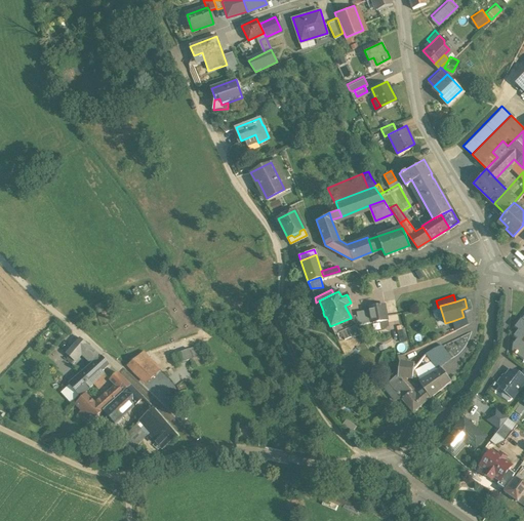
[(368,310),(370,321),(387,318),(384,305),(367,307),(368,310)]
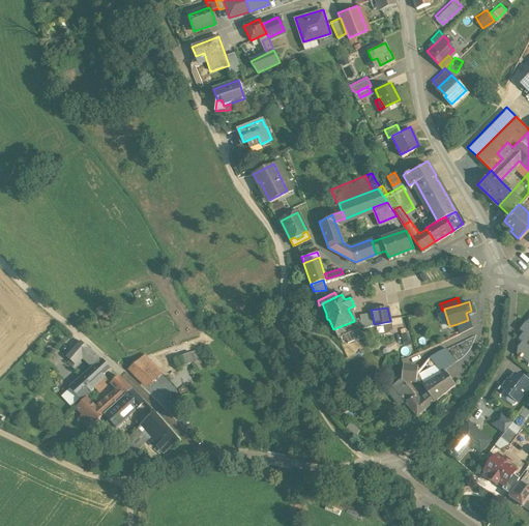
[(372,313),(359,315),(360,319),(354,320),(354,321),(357,328),(374,324),(372,313)]
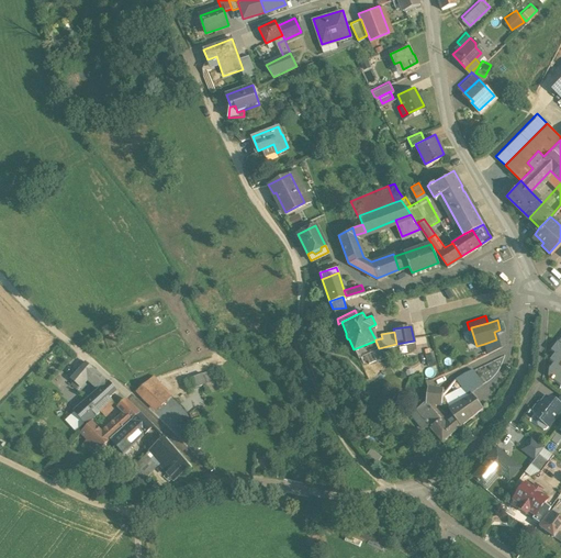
[(496,339),(484,344),(487,353),(500,346),(496,339)]
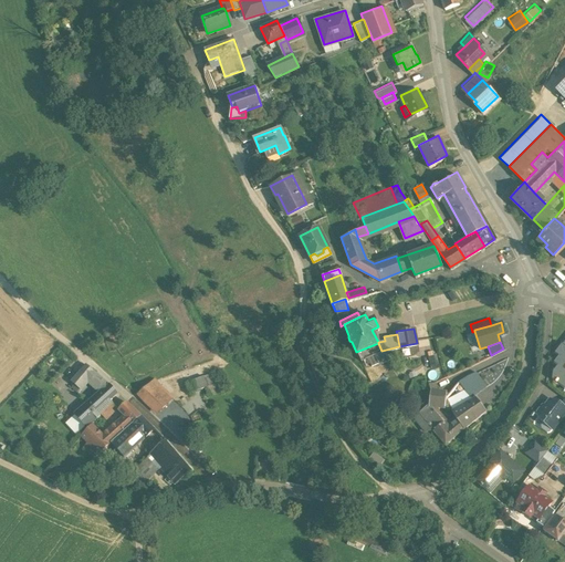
[(564,344),(562,342),(561,342),(554,352),(557,354),(552,361),(556,364),(552,371),(551,377),(564,388),(564,368),(562,366),(564,362),(564,344)]
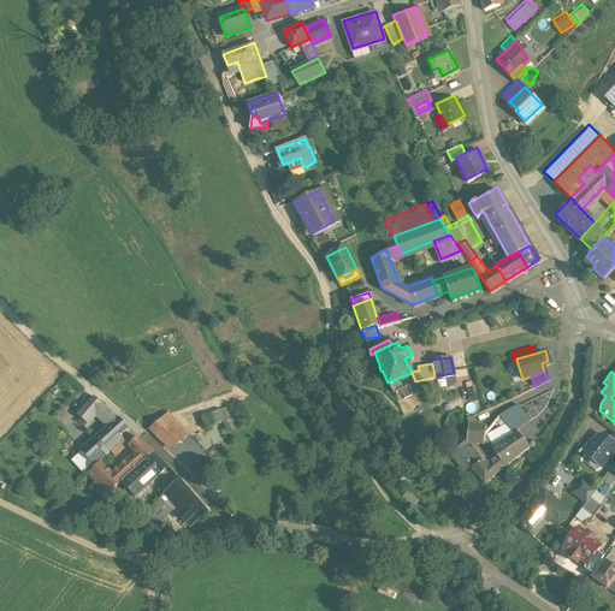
[(412,373),(388,383),(392,392),(415,381),(412,373)]
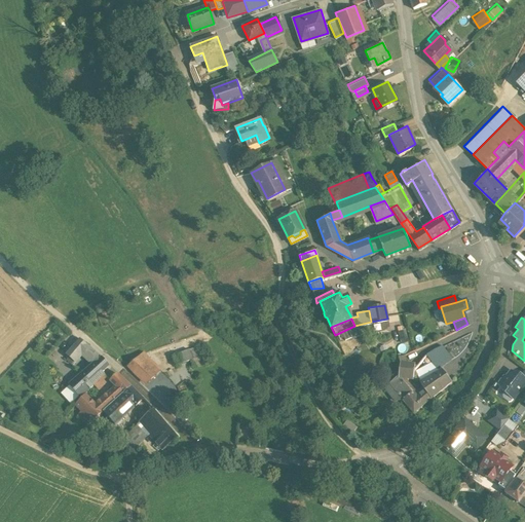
[(101,356),(79,336),(66,352),(73,359),(81,349),(88,356),(94,362),(101,356)]
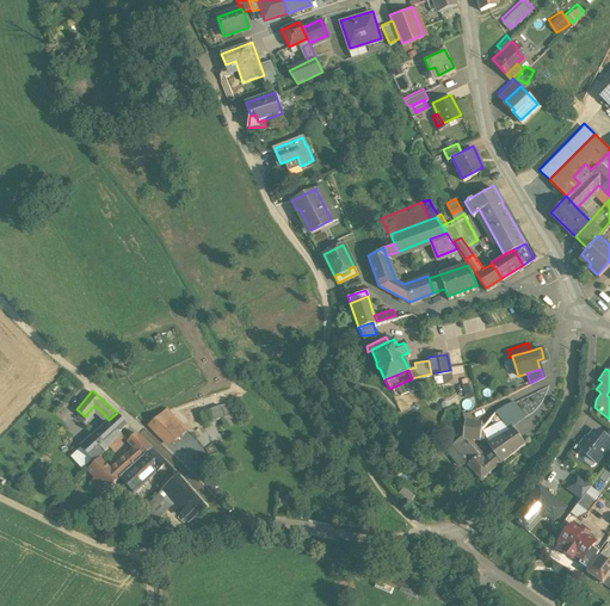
[(234,420),(228,400),(219,402),(223,414),(221,415),(223,424),(234,420)]
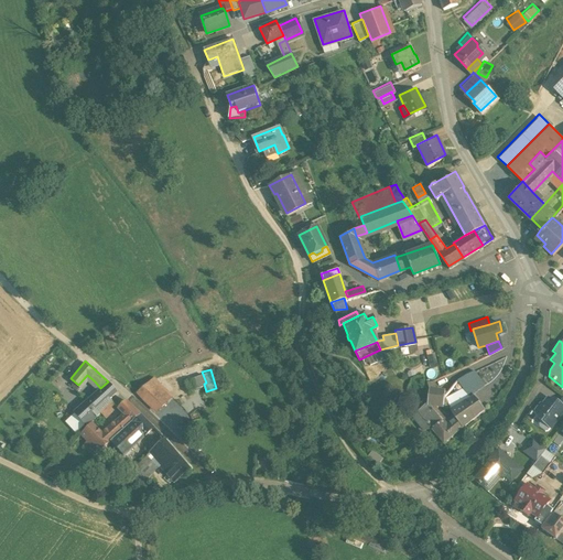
[(474,369),(464,374),(462,375),(467,383),(473,390),(484,383),(474,369)]
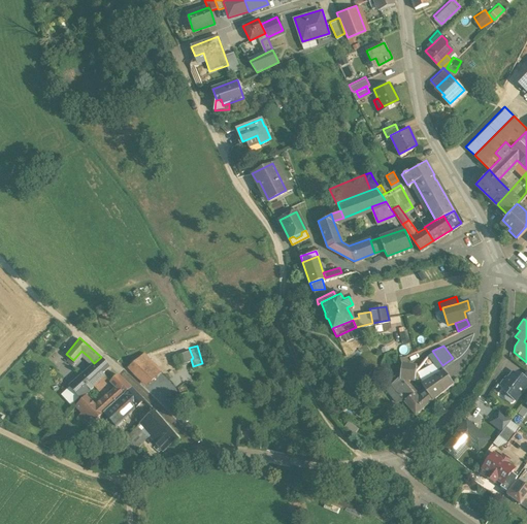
[(189,348),(172,354),(175,364),(191,359),(193,358),(189,348)]
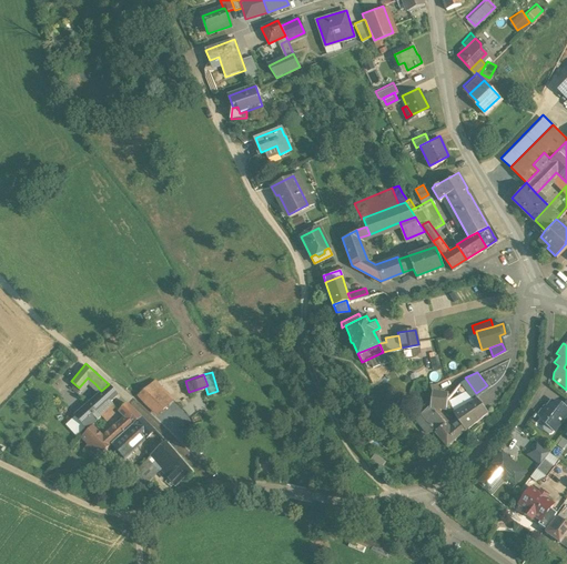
[(465,378),(461,381),(465,389),(471,385),(465,378)]
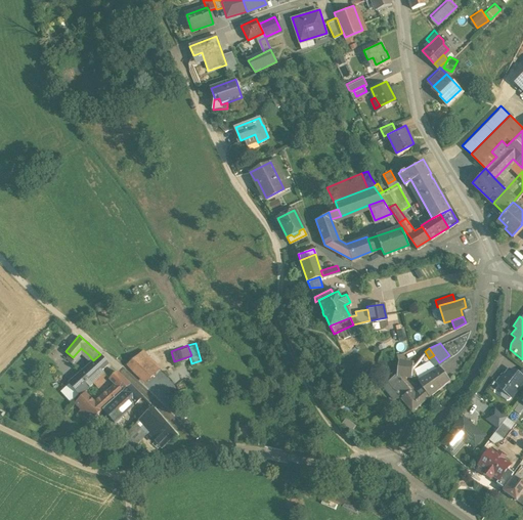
[(155,361),(142,349),(137,353),(150,365),(155,361)]
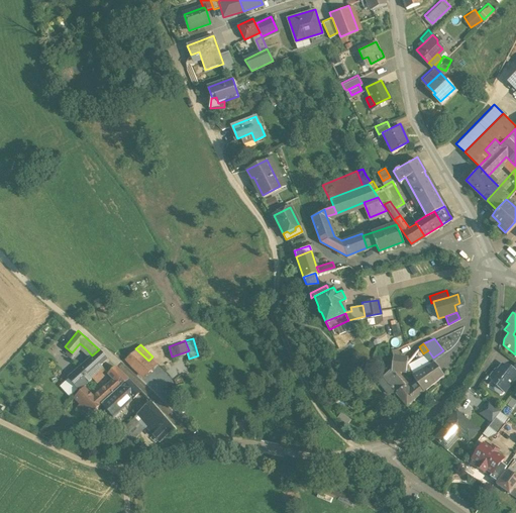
[(397,348),(391,349),(393,355),(399,356),(397,348)]
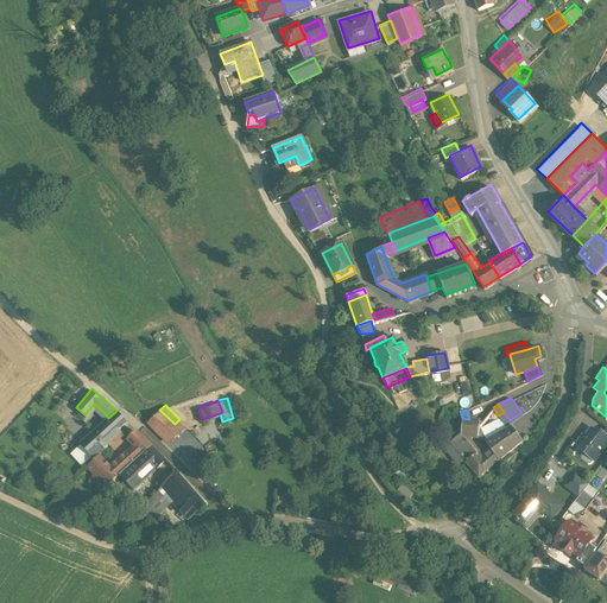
[(117,411),(108,418),(95,429),(88,435),(80,440),(94,456),(97,454),(107,442),(115,433),(119,430),(120,429),(118,426),(125,419),(117,411)]
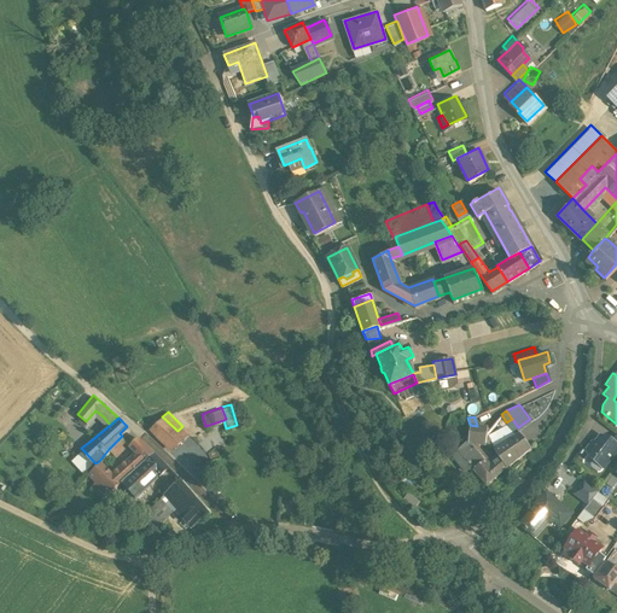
[(489,465),(476,449),(478,447),(476,442),(477,426),(470,425),(469,439),(458,449),(485,484),(506,466),(499,457),(489,465)]
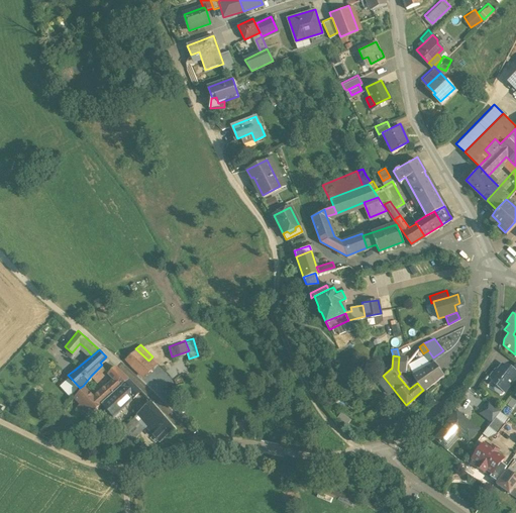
[(409,358),(399,356),(398,370),(400,374),(405,370),(407,369),(406,369),(405,369),(405,364),(407,362),(409,358)]
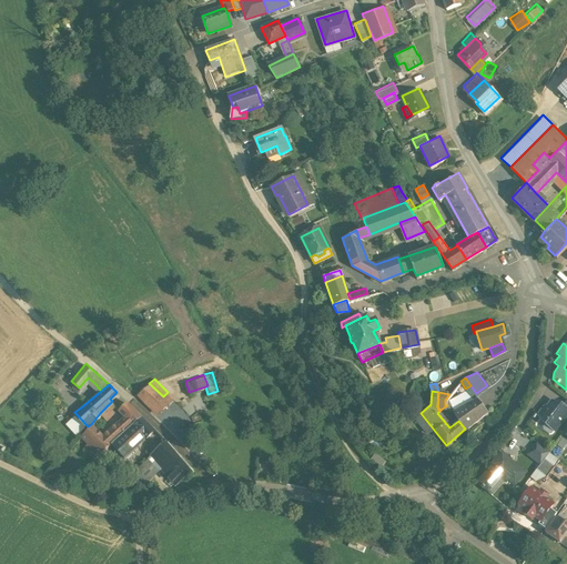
[(476,398),(456,415),(458,421),(465,429),(486,411),(476,398)]
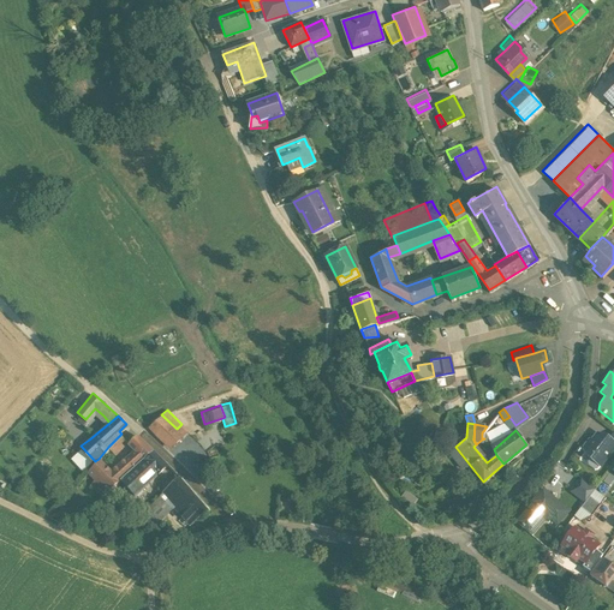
[(603,438),(596,432),(591,440),(589,440),(583,446),(584,448),(584,449),(591,455),(590,456),(591,459),(597,464),(600,464),(613,444),(613,442),(608,438),(607,438),(603,438)]
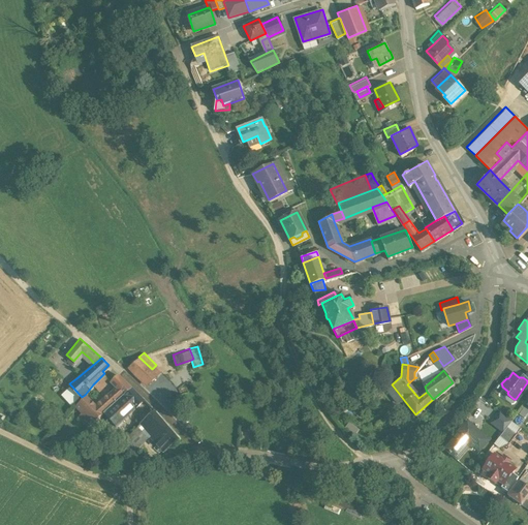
[(95,405),(85,395),(82,397),(75,403),(93,421),(102,411),(104,409),(122,394),(131,385),(118,373),(111,380),(116,385),(95,405)]
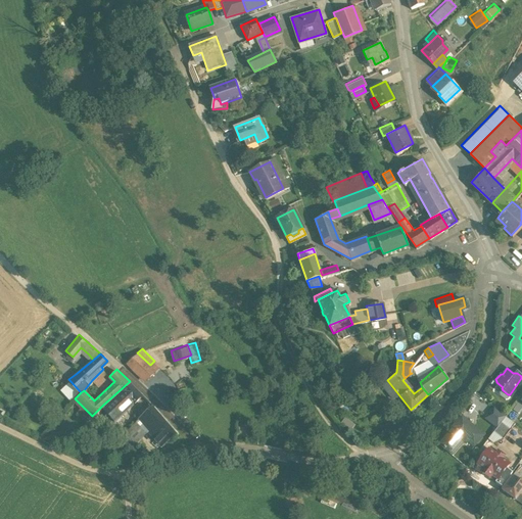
[(99,373),(92,380),(95,383),(102,376),(101,375),(99,373)]
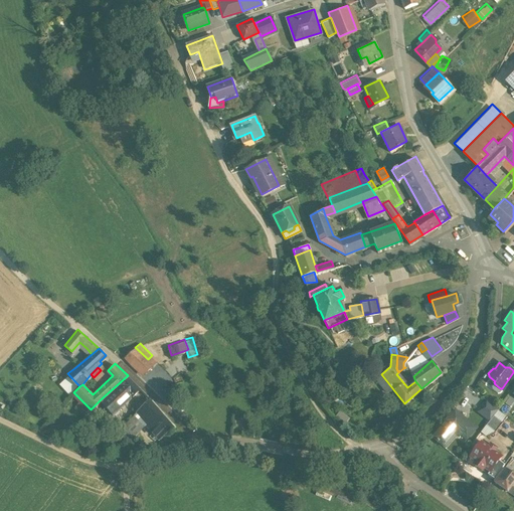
[(128,375),(119,383),(128,393),(130,396),(139,387),(128,375)]
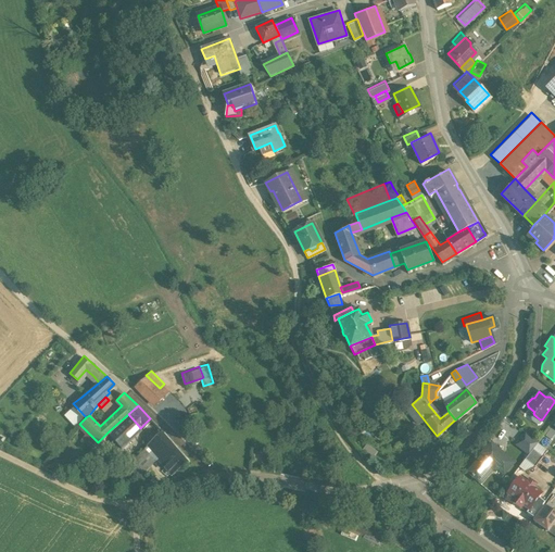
[(128,414),(110,430),(121,442),(126,438),(130,433),(138,425),(128,414)]
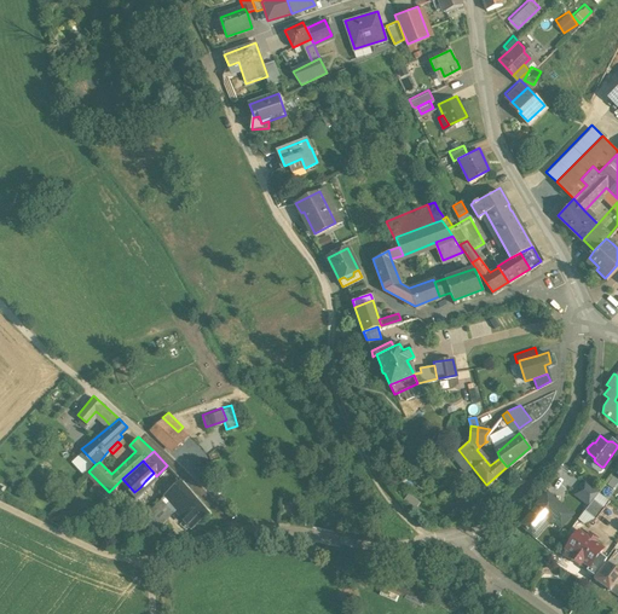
[(192,522),(206,509),(178,480),(165,493),(168,498),(177,507),(192,522)]
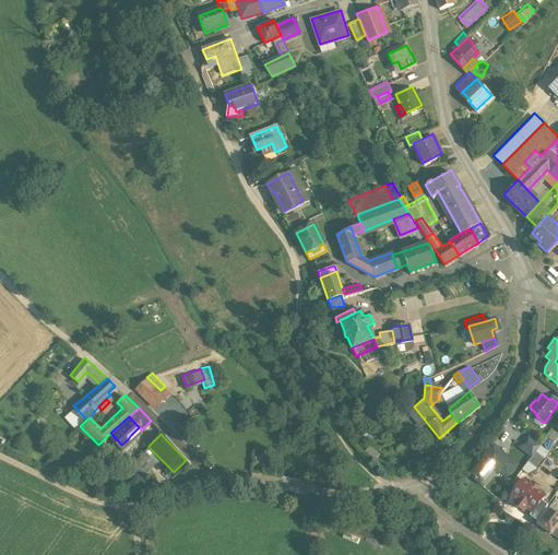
[(541,444),(527,434),(518,447),(531,457),(535,451),(541,444)]
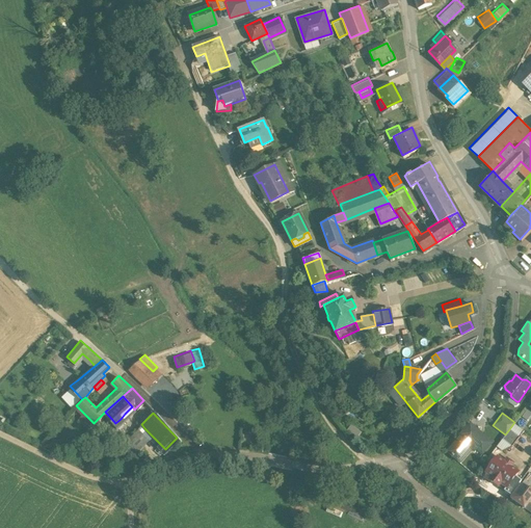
[(455,458),(469,443),(481,453),(492,442),(470,422),(459,434),(460,436),(447,451),(455,458)]
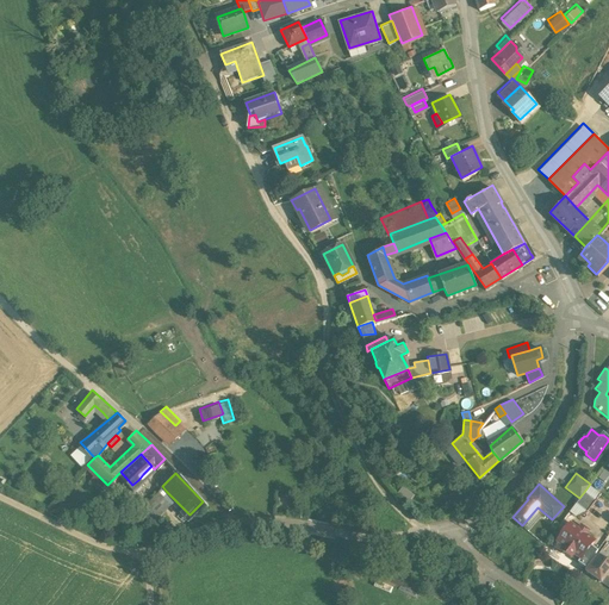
[(294,490),(275,487),(275,504),(293,505),(294,490)]
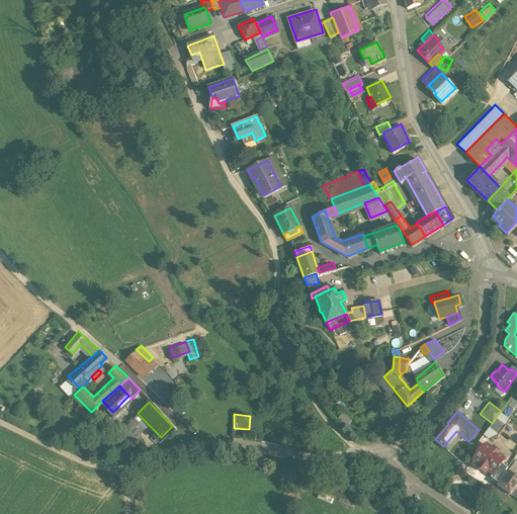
[(132,439),(148,424),(141,417),(125,432),(126,433),(132,438),(132,439)]
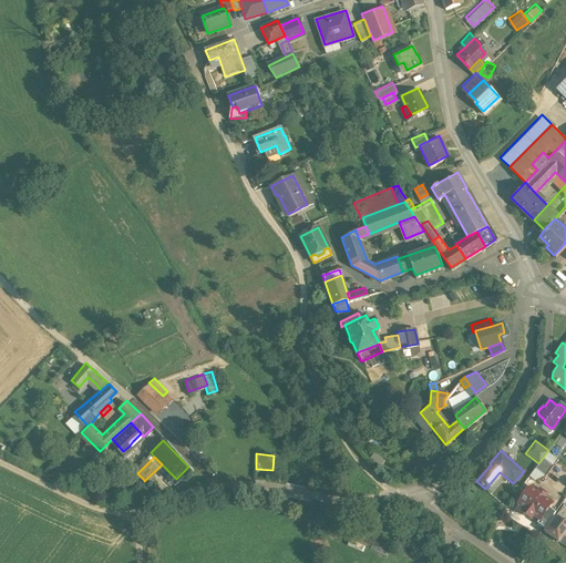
[(553,466),(543,458),(538,463),(535,468),(545,476),(553,466)]
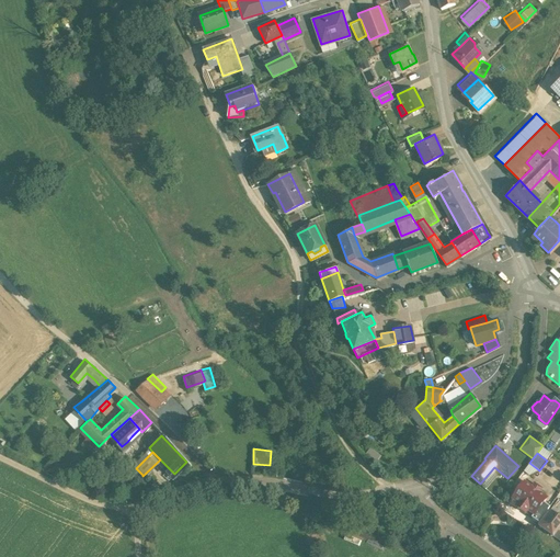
[(136,480),(143,475),(137,469),(132,475),(136,480)]
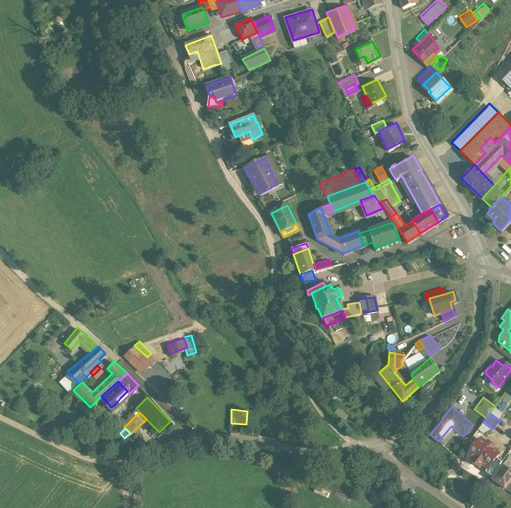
[(497,453),(478,440),(467,454),(474,459),(471,462),(479,467),(481,464),(487,468),(495,457),(497,454),(497,453)]
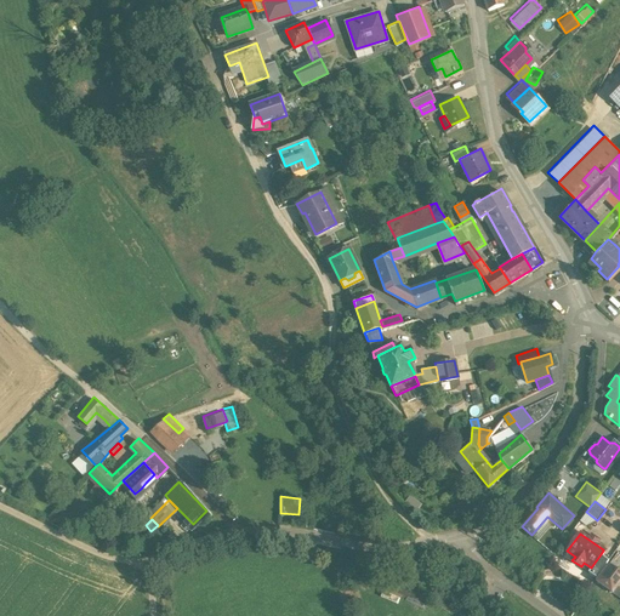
[(619,553),(616,552),(608,564),(615,569),(619,560),(619,553)]
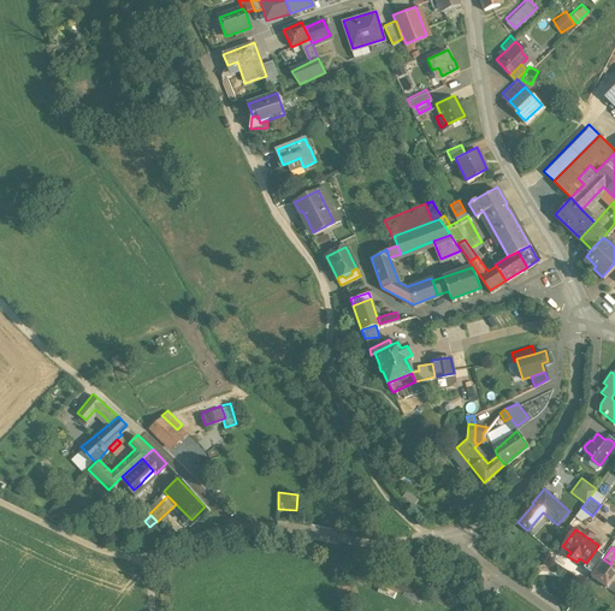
[(596,550),(586,563),(583,567),(591,573),(603,555),(596,550)]
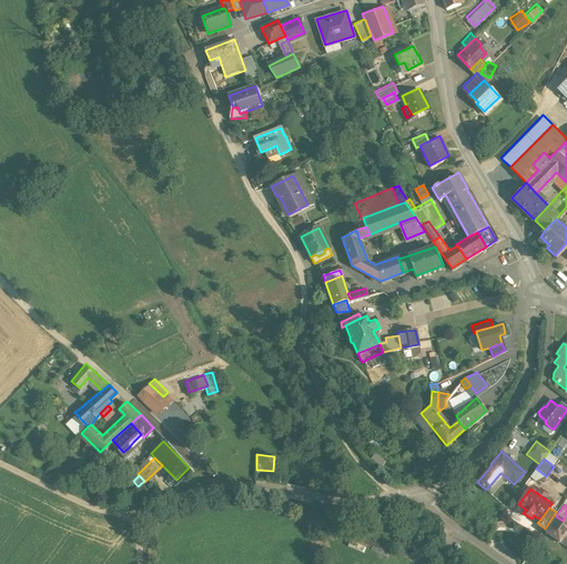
[(566,524),(563,521),(556,516),(545,532),(559,542),(563,536),(566,529),(566,524)]
